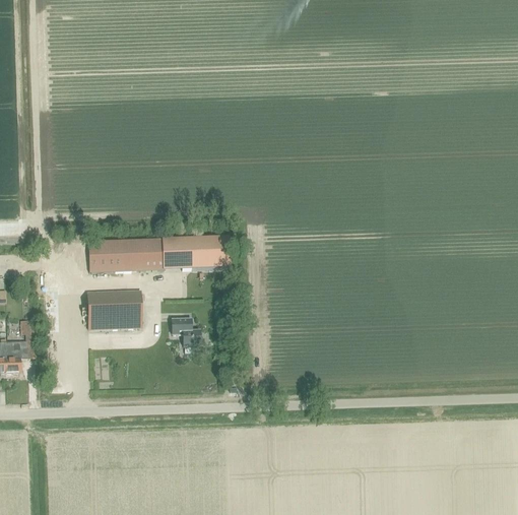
[(230,235),(163,237),(164,268),(231,266),(230,235)]
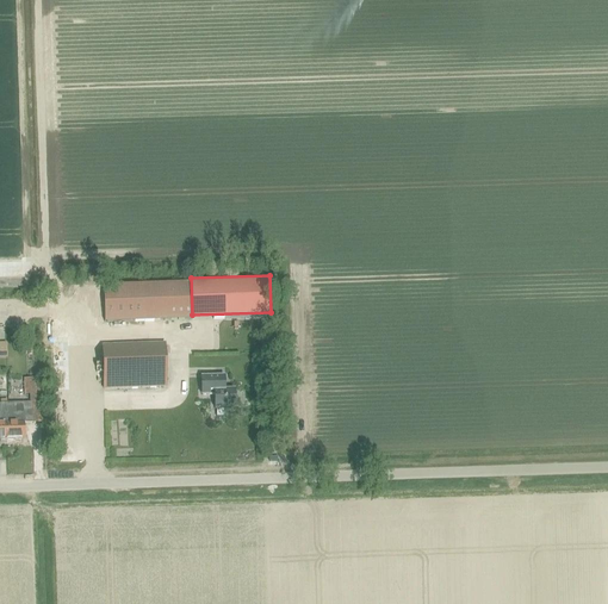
[(100,281),(101,317),(192,315),(191,278),(100,281)]
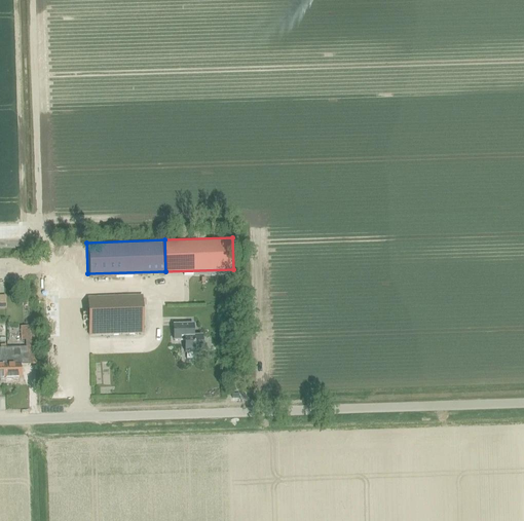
[(86,331),(141,329),(140,292),(85,294),(86,331)]
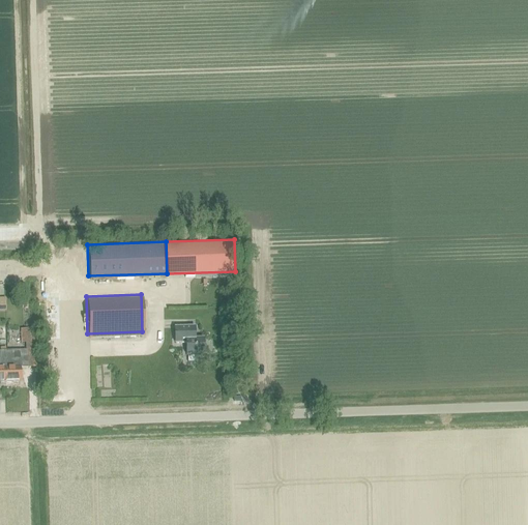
[(202,350),(201,334),(193,334),(193,323),(172,323),(173,339),(183,339),(183,350),(202,350)]
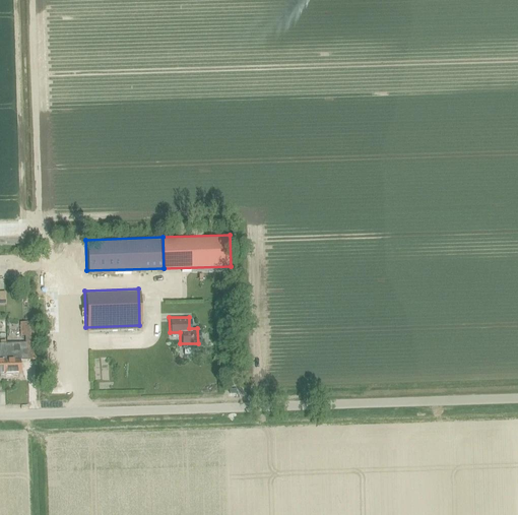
[(2,370),(19,370),(19,357),(33,357),(33,339),(5,339),(5,345),(0,345),(0,350),(2,350),(2,370)]
